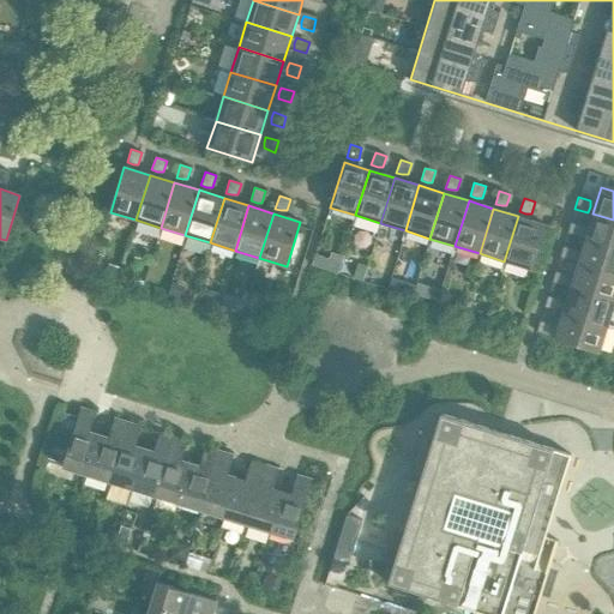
[(613,246),(613,220),(593,214),(585,238),(613,246)]
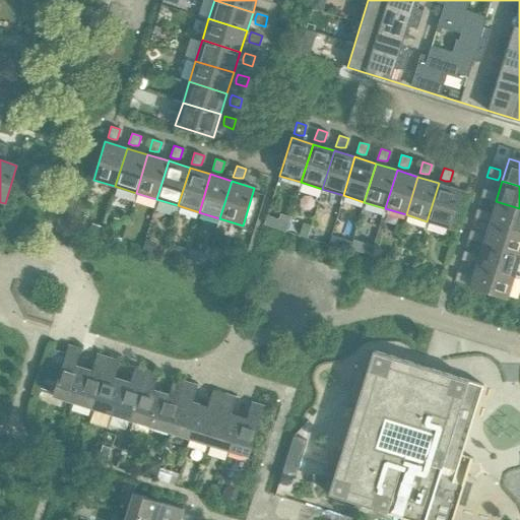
[(449,229),(461,190),(439,183),(427,221),(449,229)]
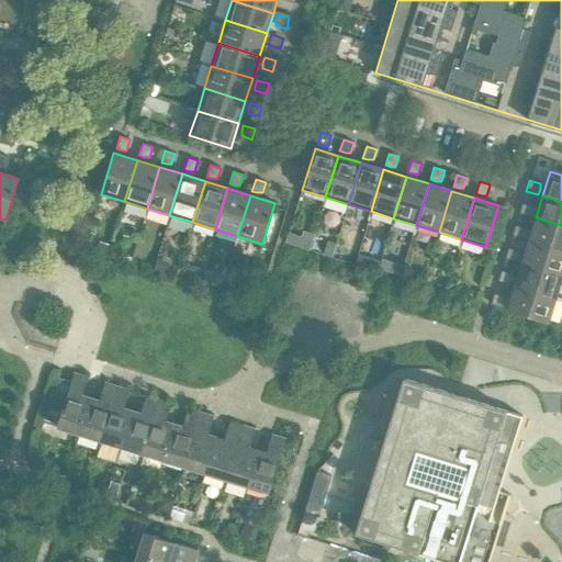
[(532,211),(532,206),(523,203),(519,213),(531,217),(532,211)]
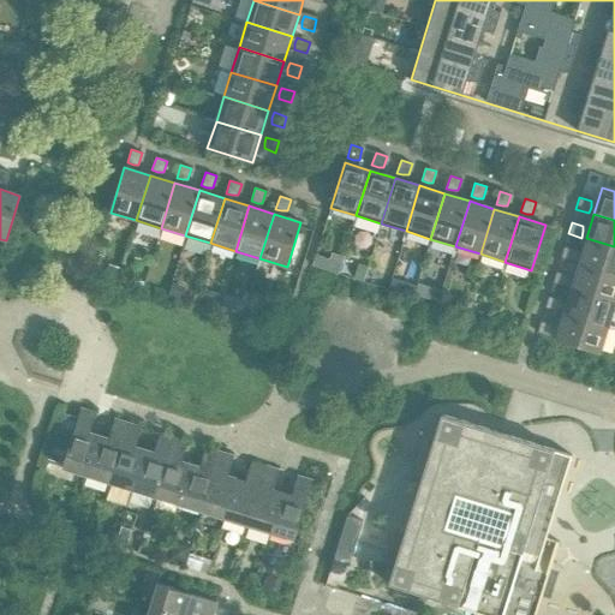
[(614,274),(614,246),(586,238),(579,263),(614,274)]
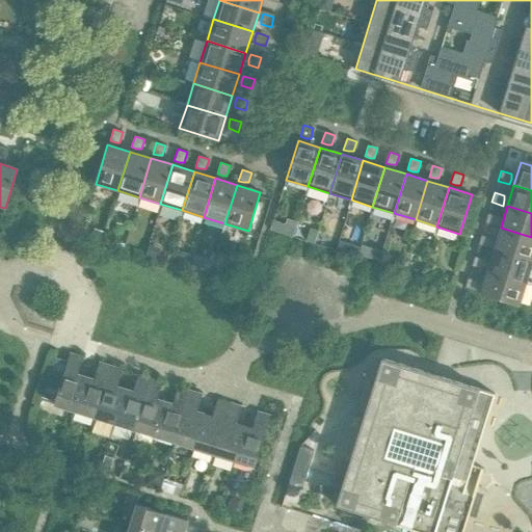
[(498,221),(498,217),(487,214),(485,223),(496,227),(498,221)]
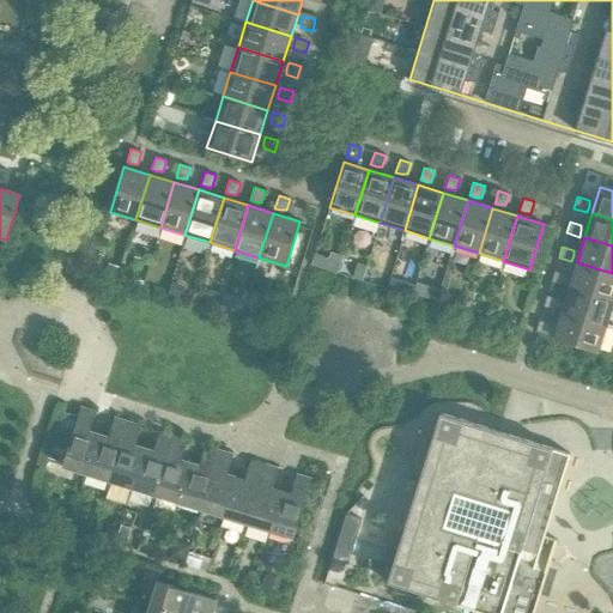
[(612,301),(612,273),(577,262),(569,287),(612,301)]
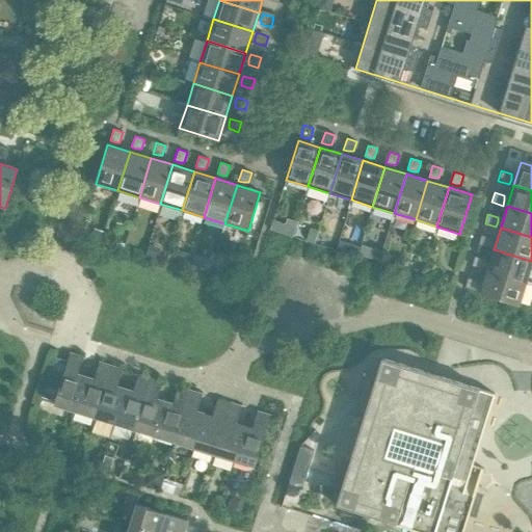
[(490,243),(490,238),(481,235),(478,244),(489,248),(490,243)]
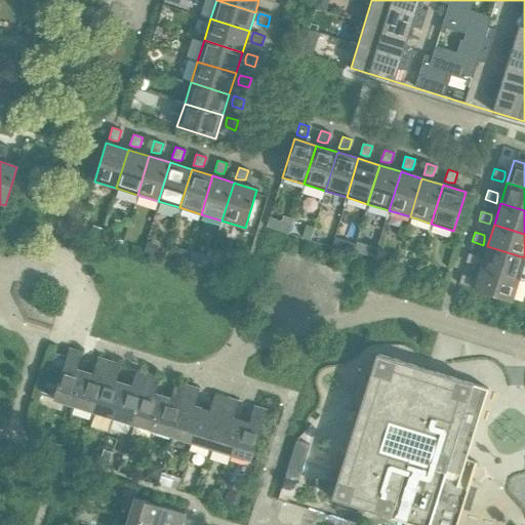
[(519,279),(524,259),(524,257),(487,246),(481,268),(519,279)]
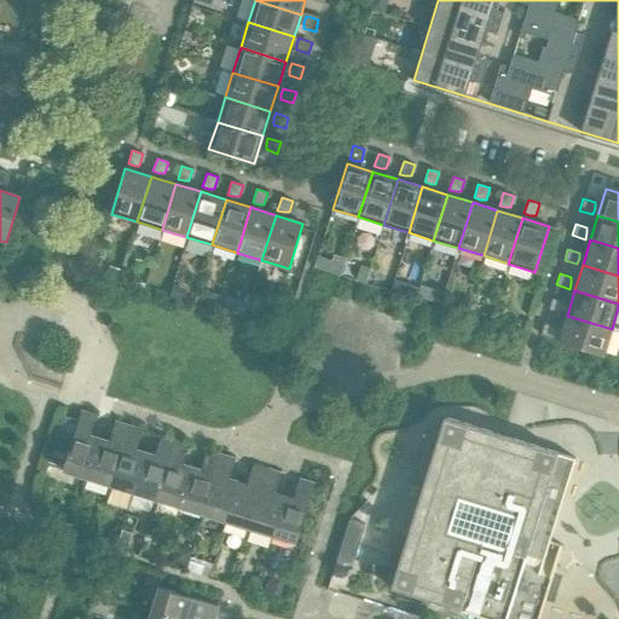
[(563,307),(563,302),(553,299),(549,310),(561,313),(563,307)]
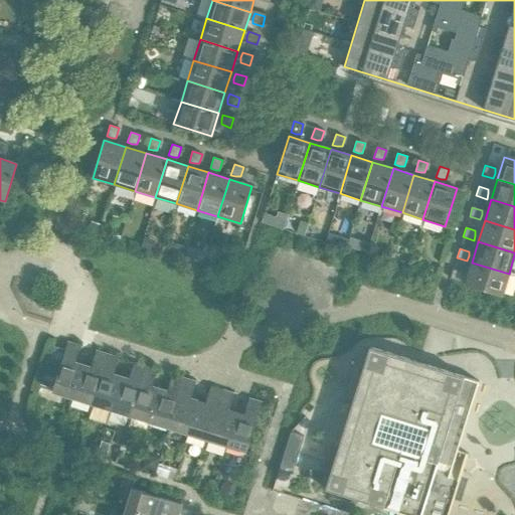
[(503,296),(509,274),(472,263),(465,284),(503,296)]
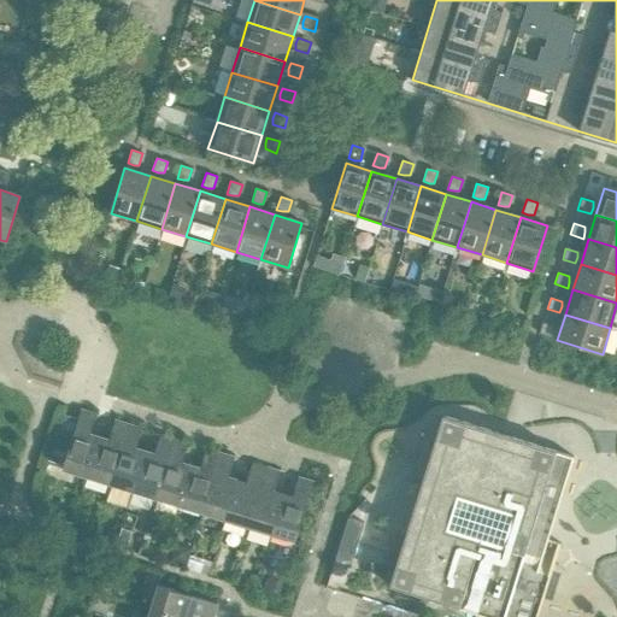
[(554,331),(554,325),(542,322),(539,334),(552,338),(554,331)]
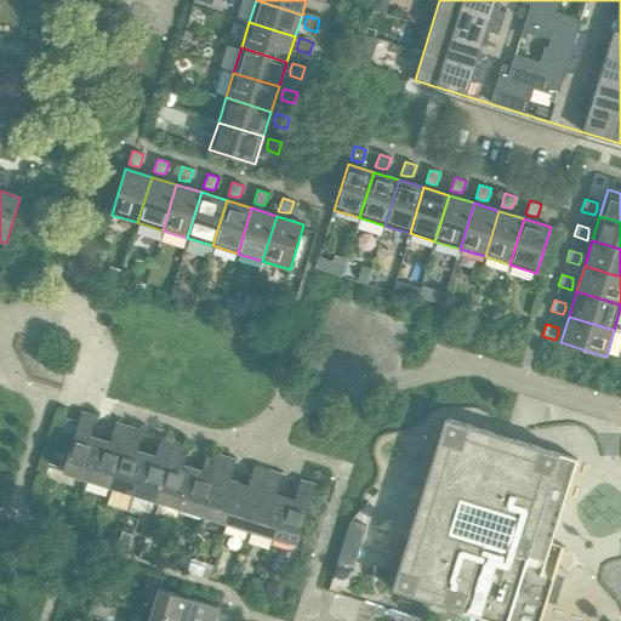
[(87,479),(100,440),(90,437),(96,417),(81,412),(63,472),(87,479)]
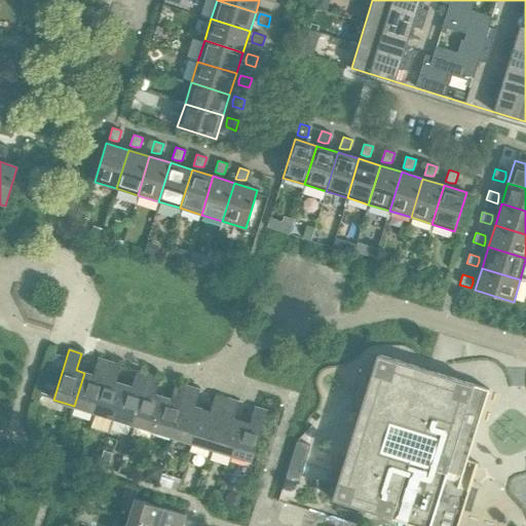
[(492,389),(380,354),(336,499),(421,525),(461,525),(481,462),(471,459),(492,389)]
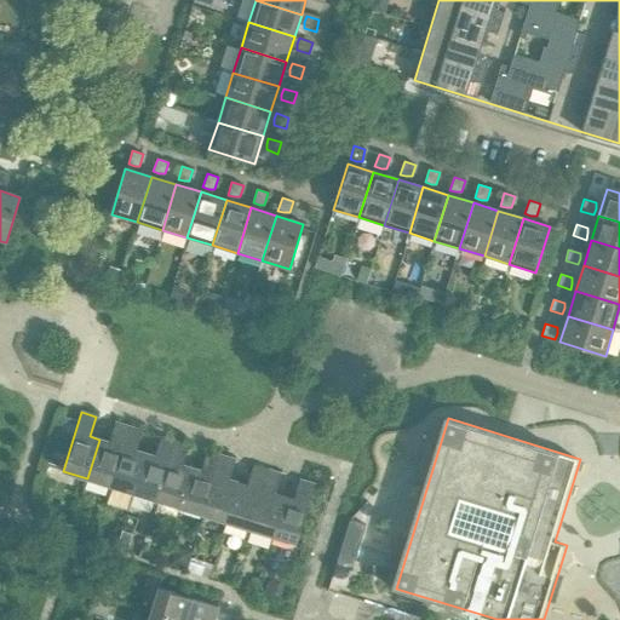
[(110,486),(128,426),(115,423),(109,442),(99,440),(87,478),(110,486)]
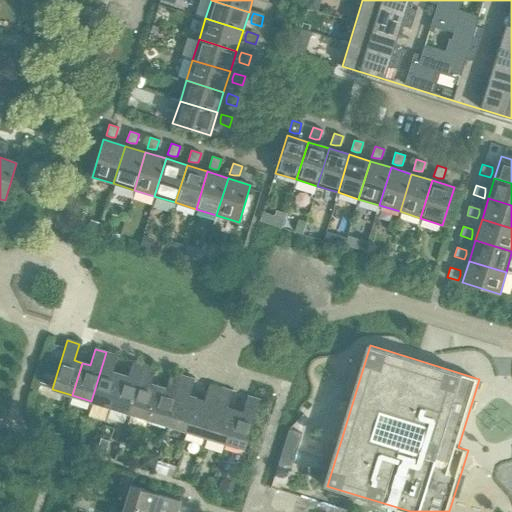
[(110,407),(120,374),(113,372),(118,356),(106,352),(91,401),(110,407)]
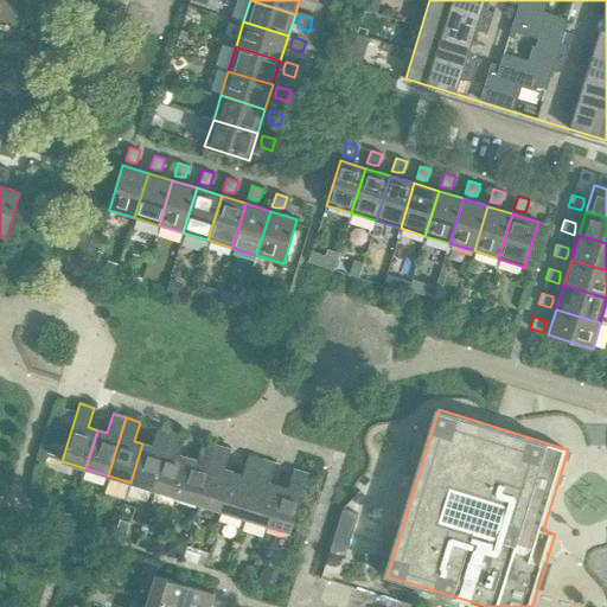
[(153,490),(171,432),(158,428),(152,447),(142,443),(131,483),(153,490)]
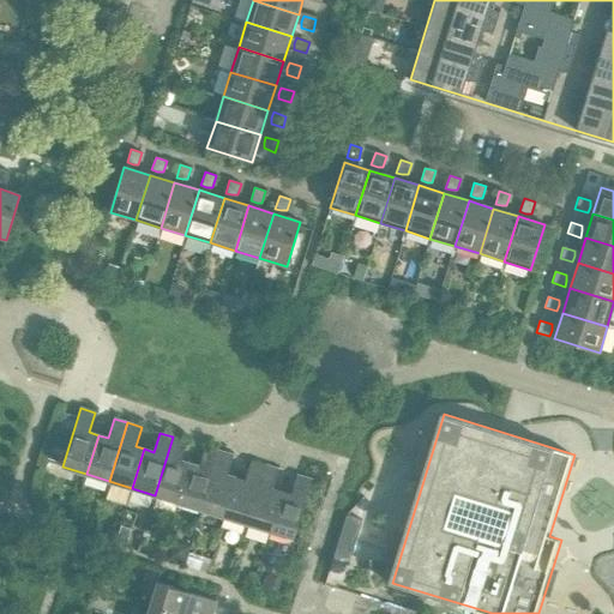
[(178,503),(190,463),(181,461),(187,441),(173,437),(155,495),(178,503)]
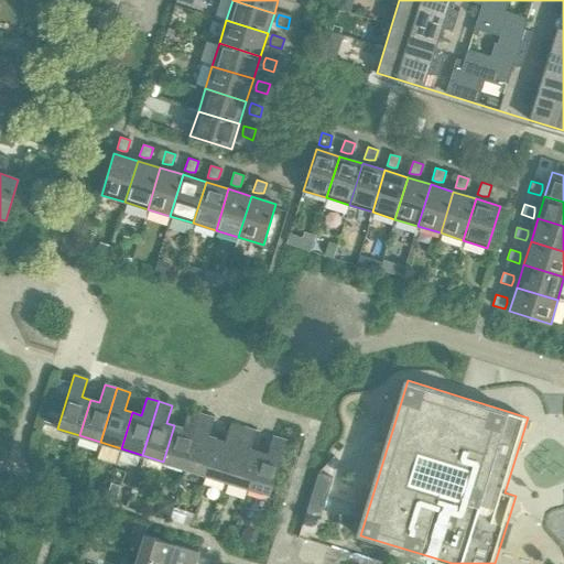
[(185,468),(202,414),(188,411),(183,429),(174,425),(163,462),(185,468)]
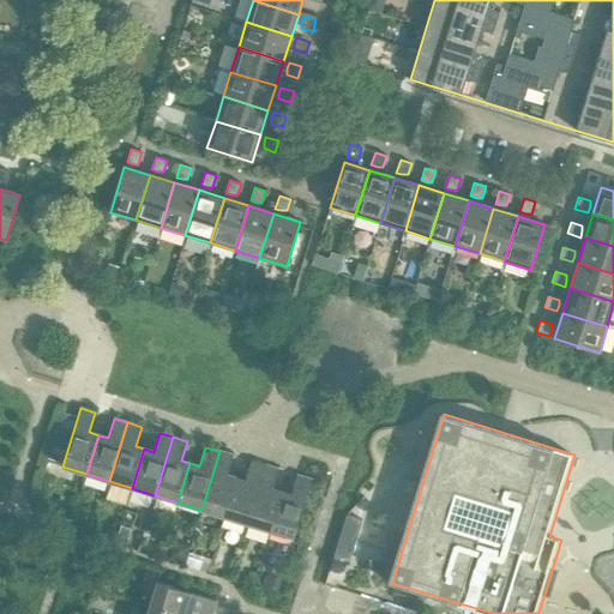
[(223,517),(236,477),(227,475),(233,456),(220,451),(202,510),(223,517)]
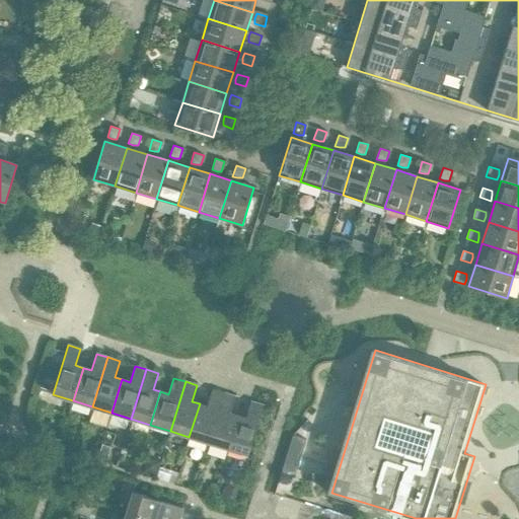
[(209,443),(224,393),(212,389),(207,406),(200,403),(189,437),(209,443)]
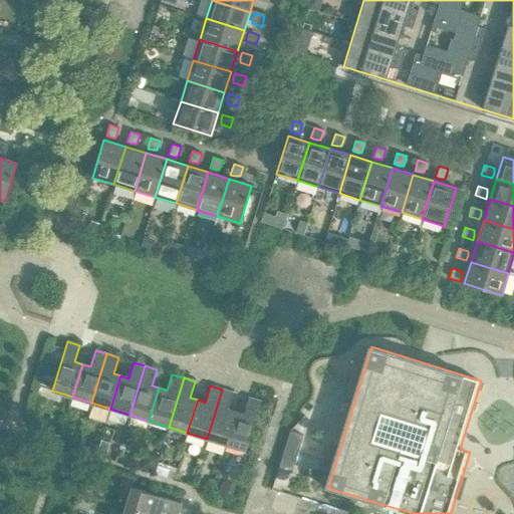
[(226,445),(236,412),(228,410),(233,394),(222,390),(207,439),(226,445)]
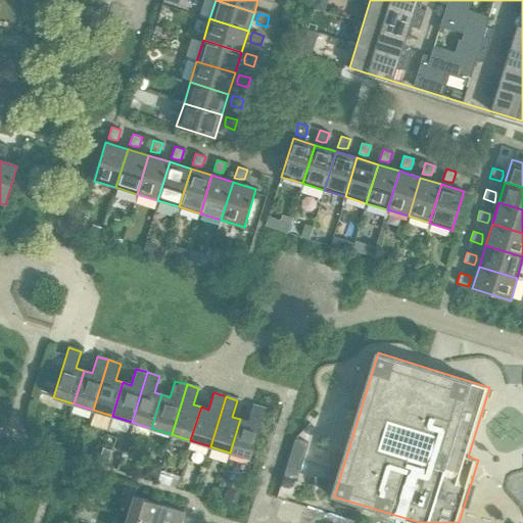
[(250,459),(266,409),(252,405),(247,422),(240,419),(230,453),(250,459)]
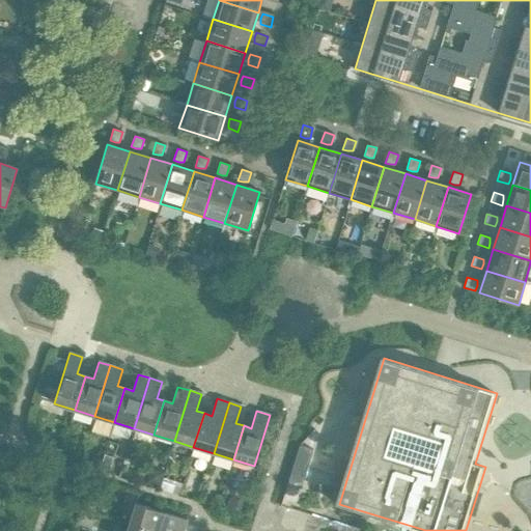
[(177,530),(183,530),(187,520),(136,504),(130,525),(149,530),(164,530),(166,527),(177,530)]
